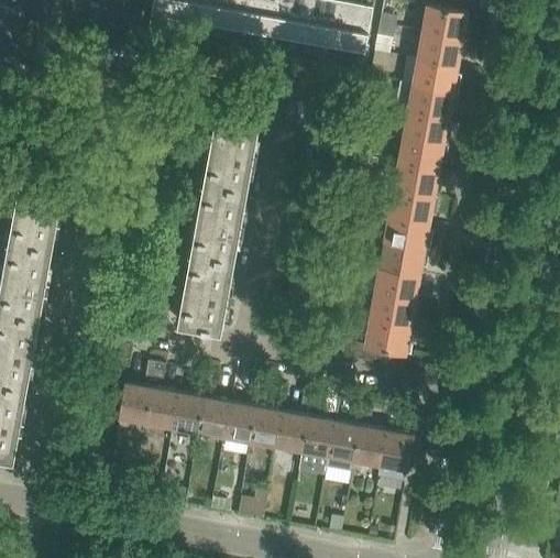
[(69,0),(29,0),(26,12),(30,13),(30,14),(43,17),(66,21),(69,0)]
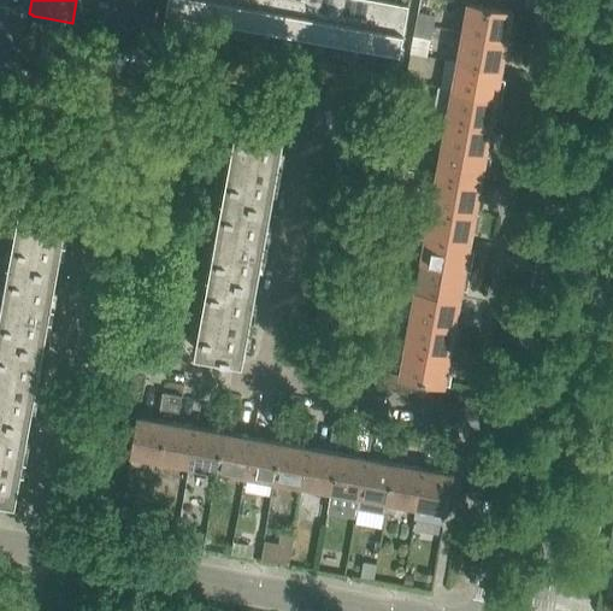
[(164,0),(161,17),(195,23),(199,0),(164,0)]
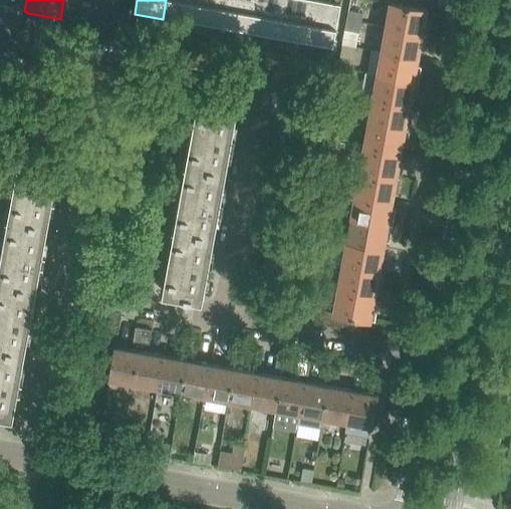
[(166,0),(163,19),(191,24),(195,0),(166,0)]
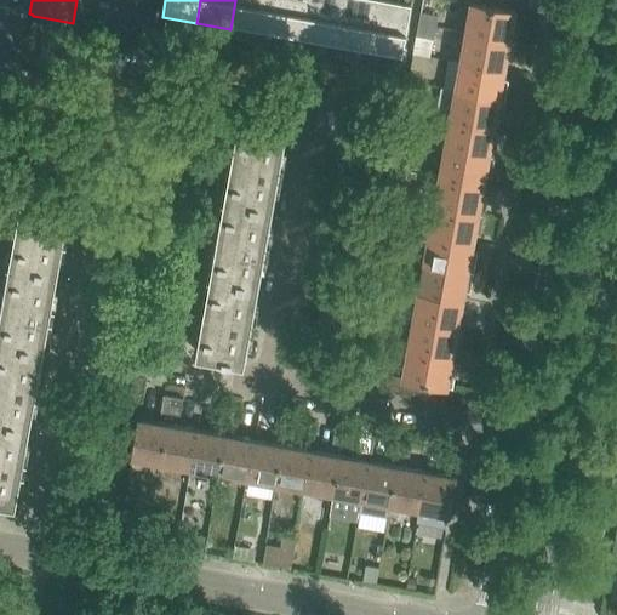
[(235,0),(230,29),(264,35),(270,0),(235,0)]
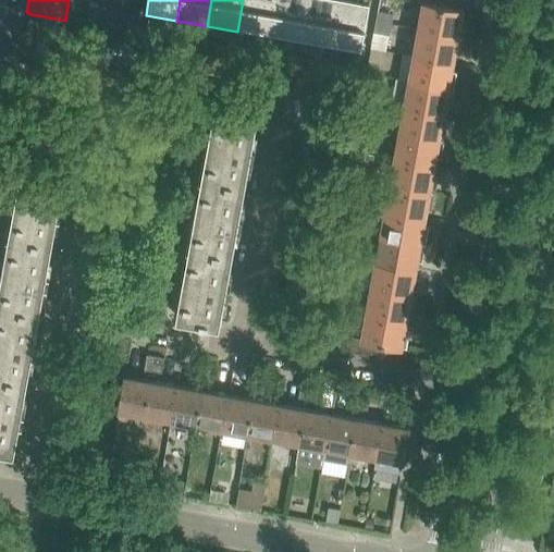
[(243,0),(237,32),(268,37),(273,0),(243,0)]
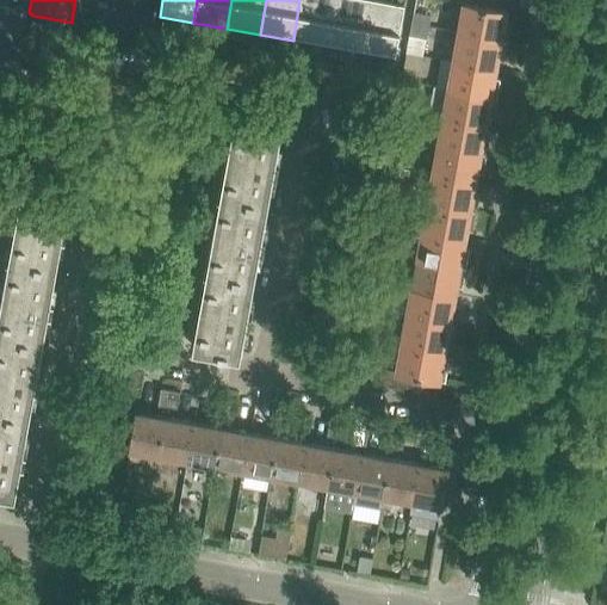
[(299,0),(293,41),(327,47),(334,0),(299,0)]
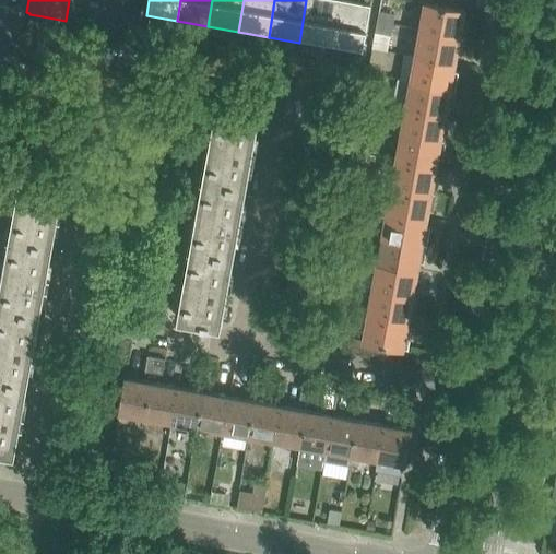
[(306,0),(299,43),(330,48),(338,4),(312,0),(306,0)]
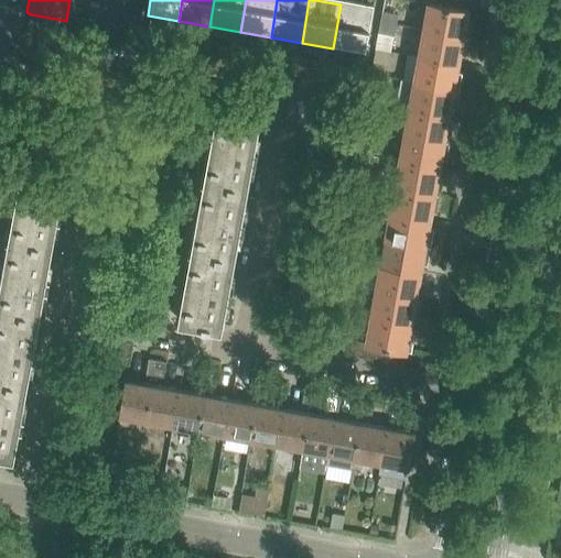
[(478,0),(477,9),(488,10),(489,0),(478,0)]
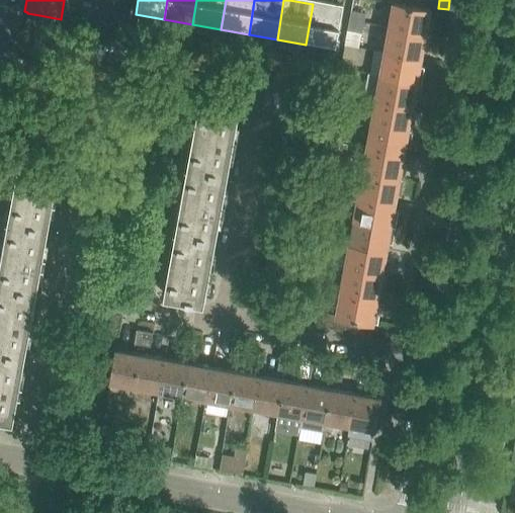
[(333,50),(340,9),(313,4),(306,45),(333,50)]
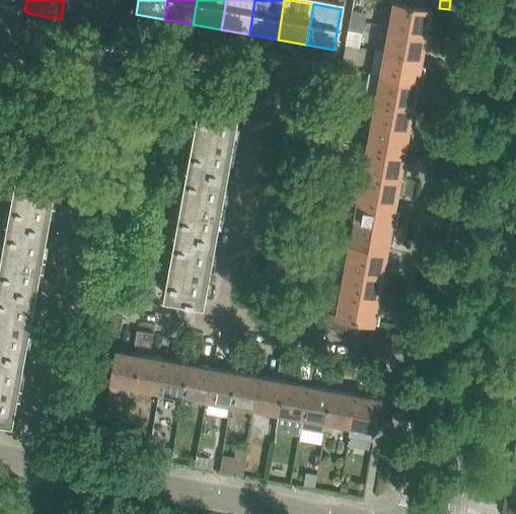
[(430,23),(427,22),(428,13),(390,7),(386,30),(427,39),(430,23)]
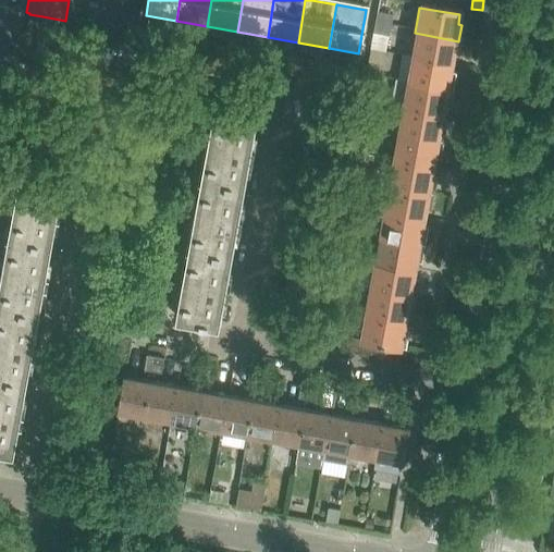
[(374,15),(372,25),(388,28),(390,17),(374,15)]
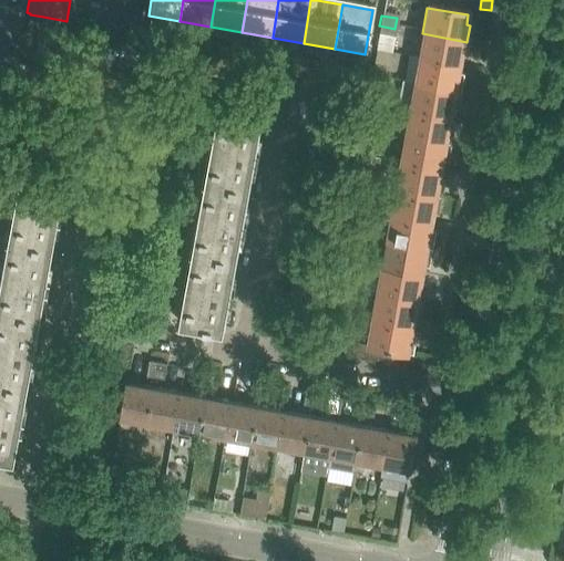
[(120,31),(136,33),(137,22),(122,20),(120,31)]
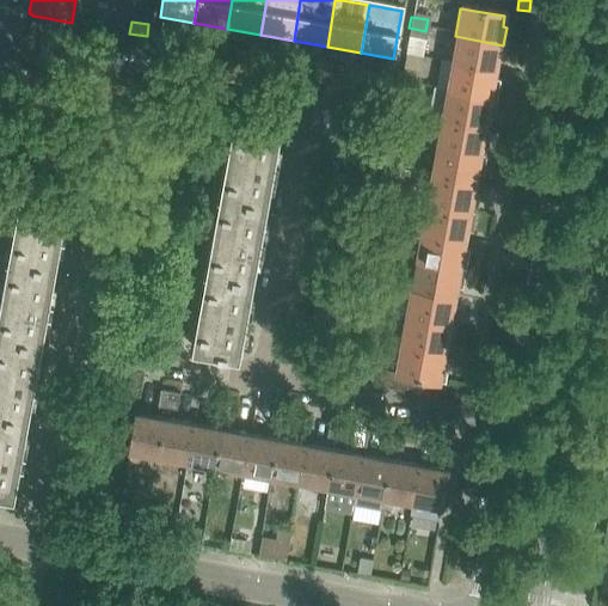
[(423,43),(425,31),(409,28),(406,40),(423,43)]
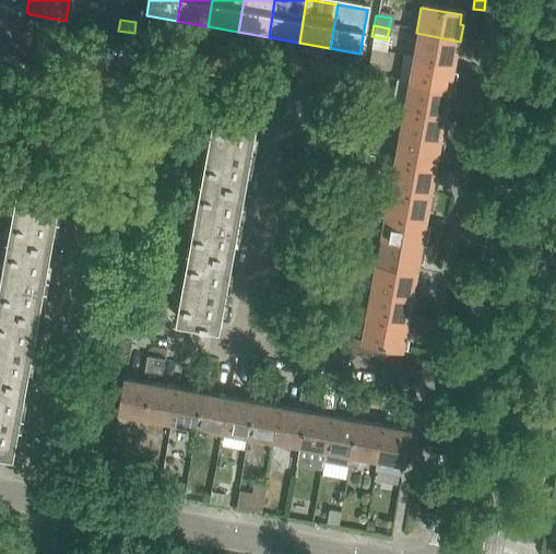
[(457,59),(460,42),(416,33),(411,59),(452,67),(453,58),(457,59)]
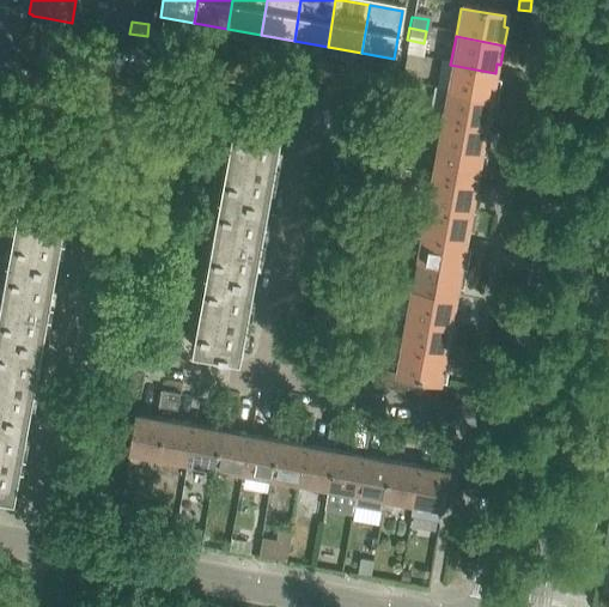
[(495,73),(450,65),(445,93),(494,102),(498,84),(493,83),(495,73)]
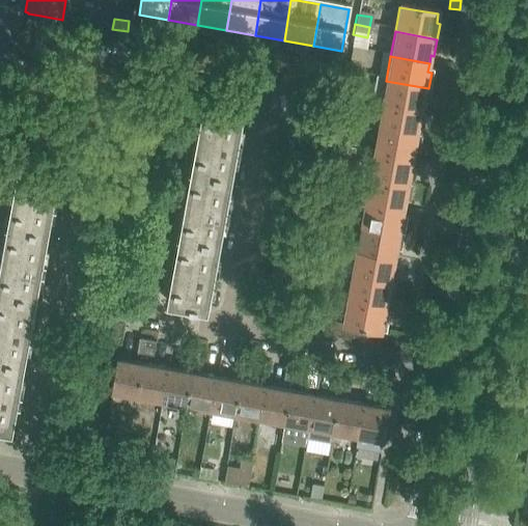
[(348,64),(345,74),(361,77),(362,66),(348,64)]
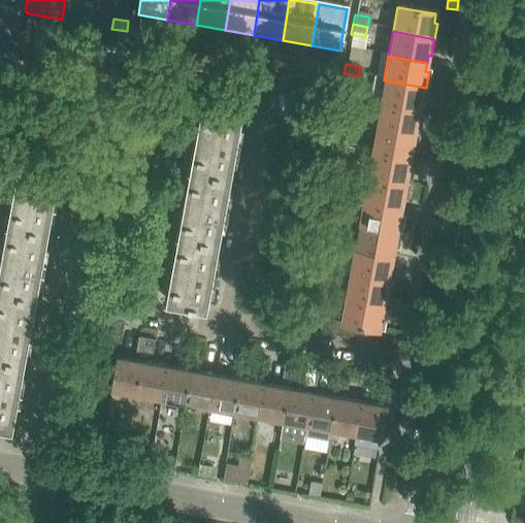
[(343,73),(342,84),(357,86),(359,76),(343,73)]
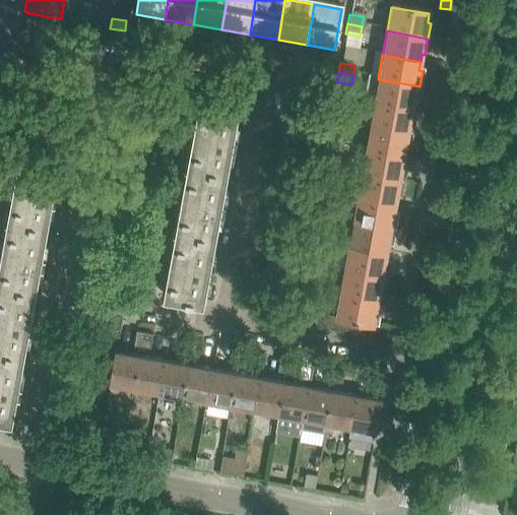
[(416,103),(419,86),(378,79),(374,104),(411,110),(412,103),(416,103)]
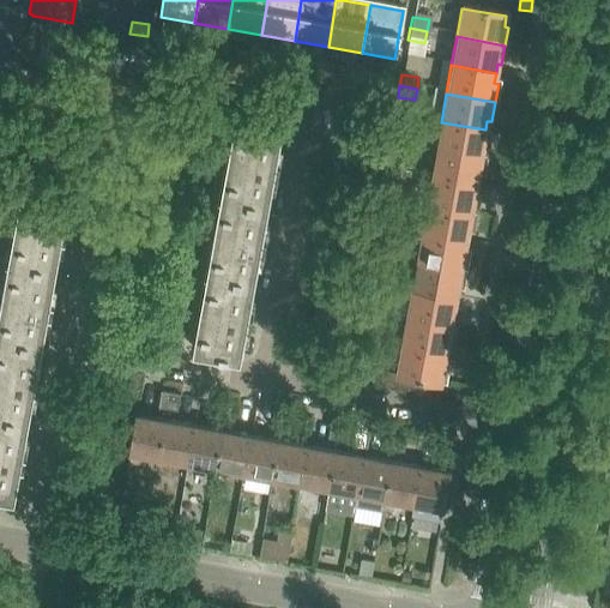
[(188,349),(188,350),(237,360),(281,130),(230,120),(229,121),(235,122),(193,350),(188,349)]
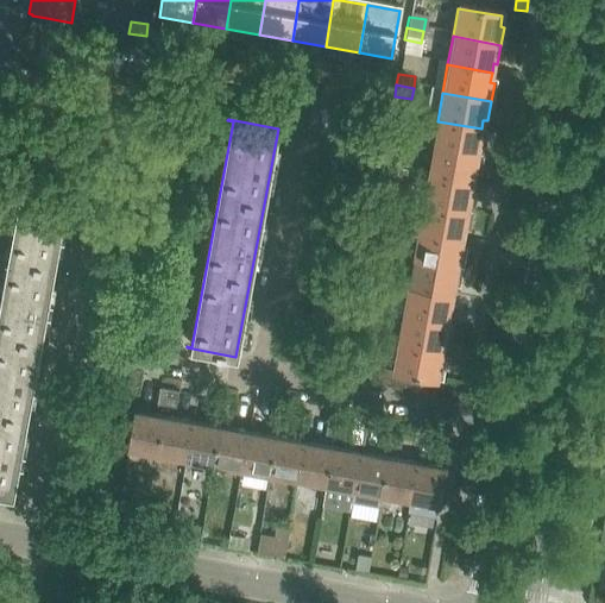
[(481,129),(438,121),(432,149),(480,158),(484,139),(480,139),(481,129)]
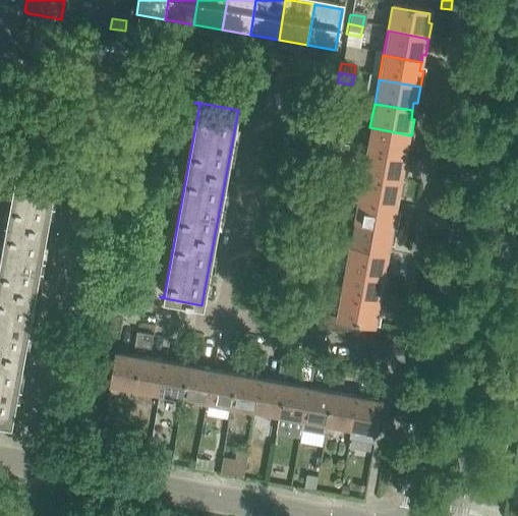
[(333,111),(331,120),(345,123),(347,113),(333,111)]
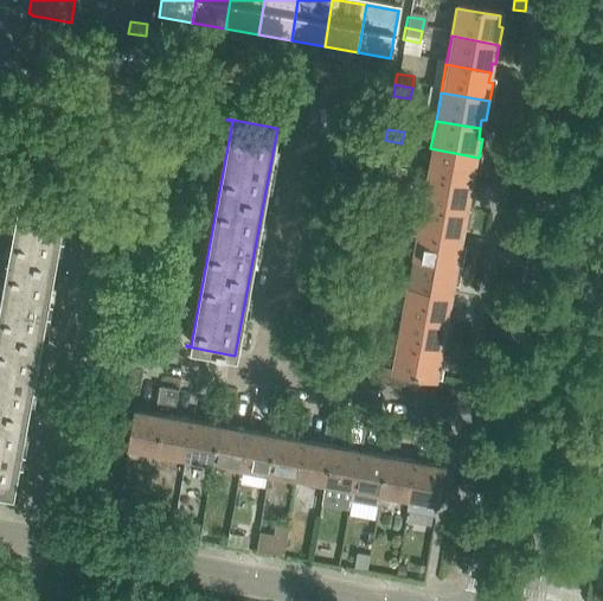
[(385,140),(383,152),(399,154),(402,144),(385,140)]
